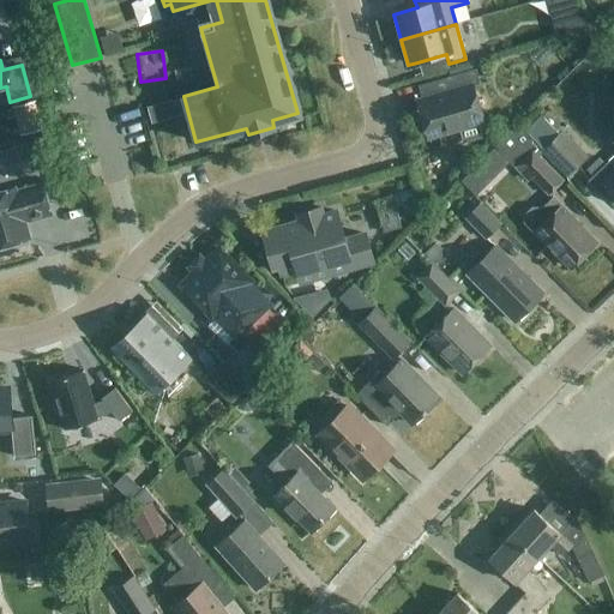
[(450,92),(417,101),(428,138),(459,130),(463,143),(481,138),(477,124),(482,122),(471,86),(480,84),(475,70),(445,78),(450,92)]
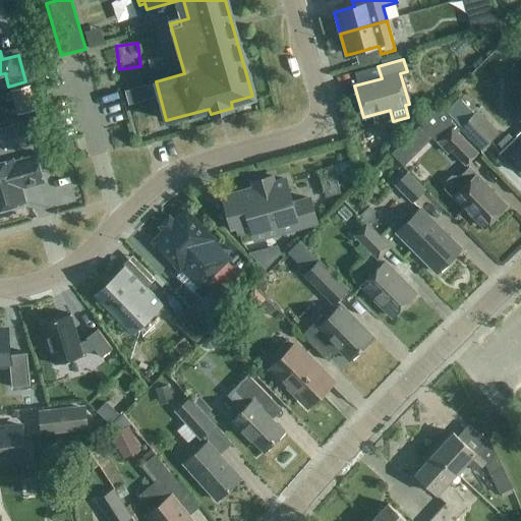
[(139,99),(153,94),(148,79),(134,85),(139,99)]
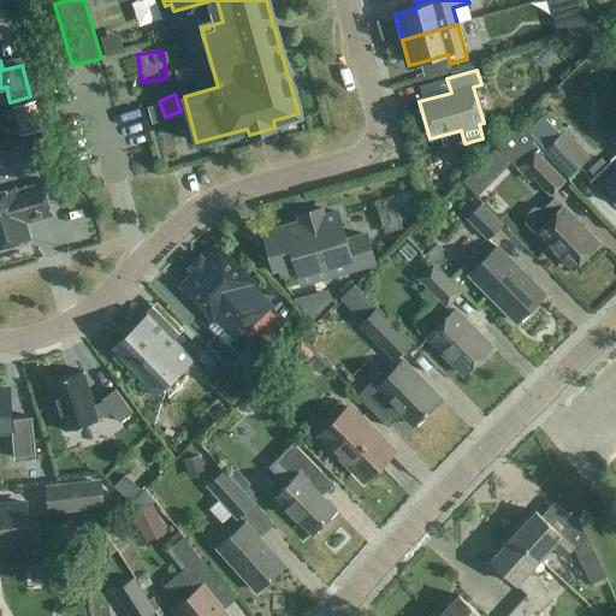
[(591,158),(564,130),(543,150),(568,178),(591,158)]
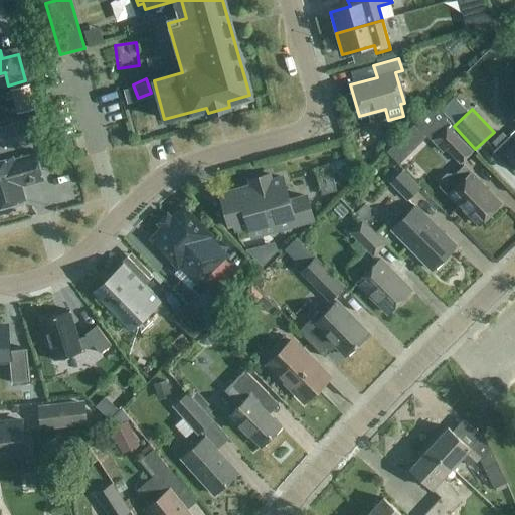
[(0,127),(0,141),(2,147),(28,140),(22,121),(0,127)]
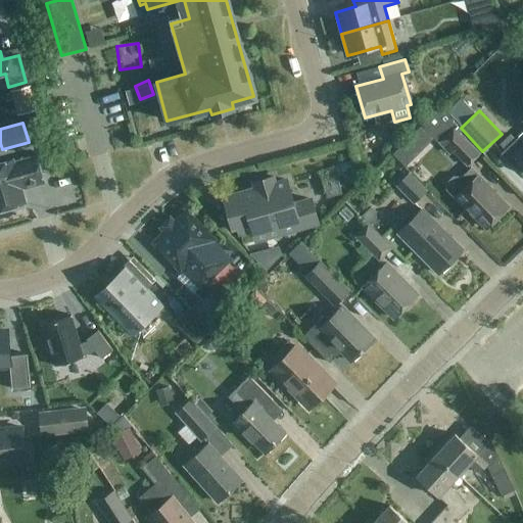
[(467,164),(478,153),(453,127),(438,141),(449,152),(453,149),(467,164)]
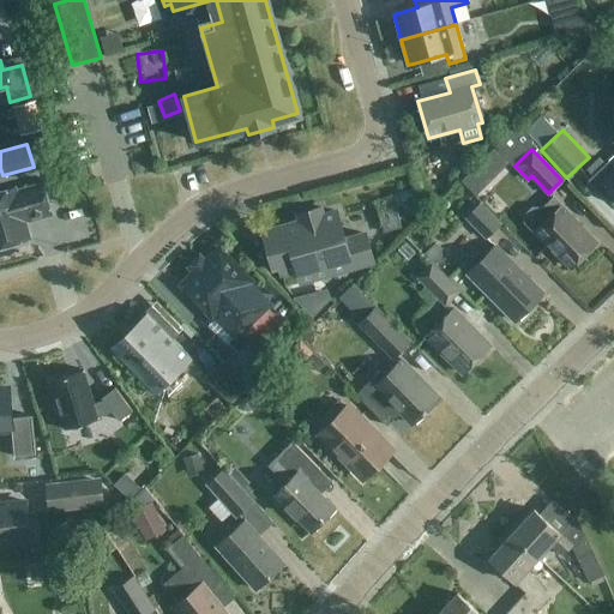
[(613,166),(608,161),(587,181),(605,199),(613,191),(613,192),(613,166)]
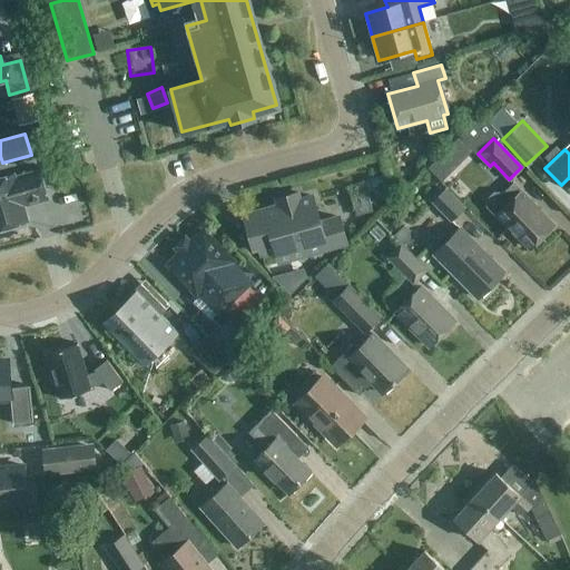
[(11,175),(0,178),(0,228),(25,223),(20,205),(29,202),(29,204),(47,199),(39,172),(12,179),(11,175)]
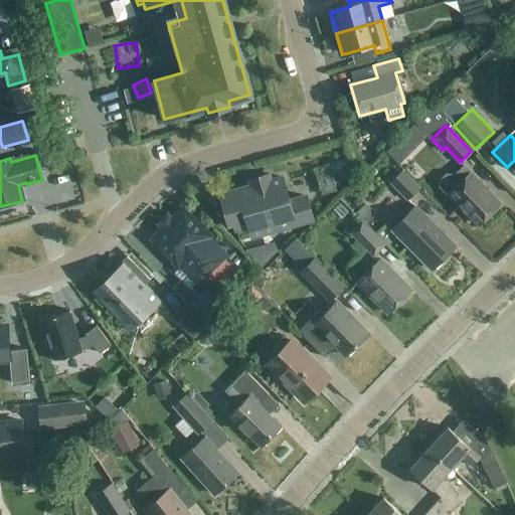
[(409,175),(424,192),(436,183),(419,165),(409,175)]
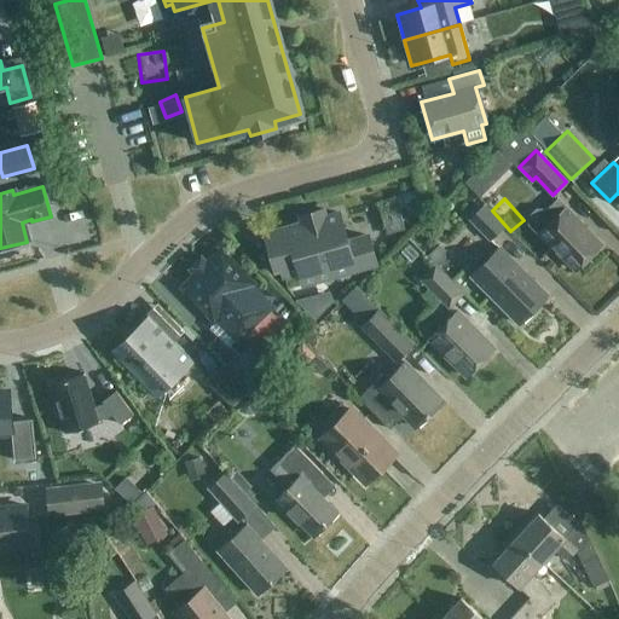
[(601,244),(566,208),(556,198),(545,209),(537,209),(528,217),(528,225),(538,236),(541,233),(576,270),(601,244)]
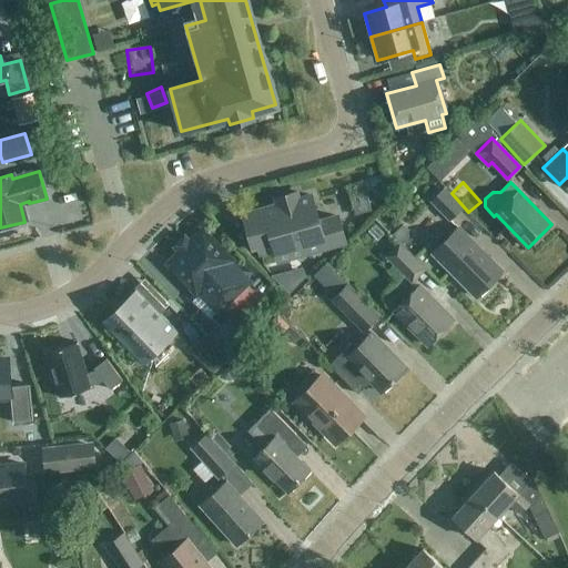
[(430,201),(449,220),(462,208),(443,189),(430,201)]
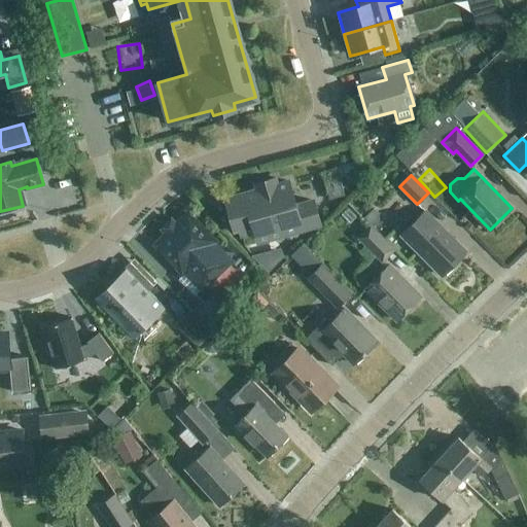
[(257,189),(225,199),(235,230),(240,227),(242,235),(256,231),(259,242),(320,224),(313,200),(295,204),(289,180),(278,183),(276,178),(256,183),(257,189)]
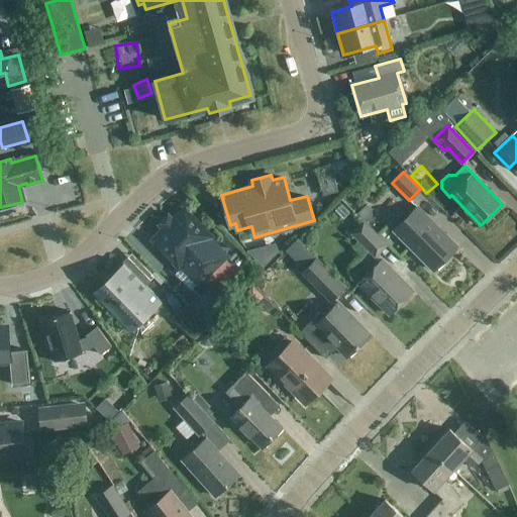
[(416,207),(393,230),(433,271),(456,247),(416,207)]
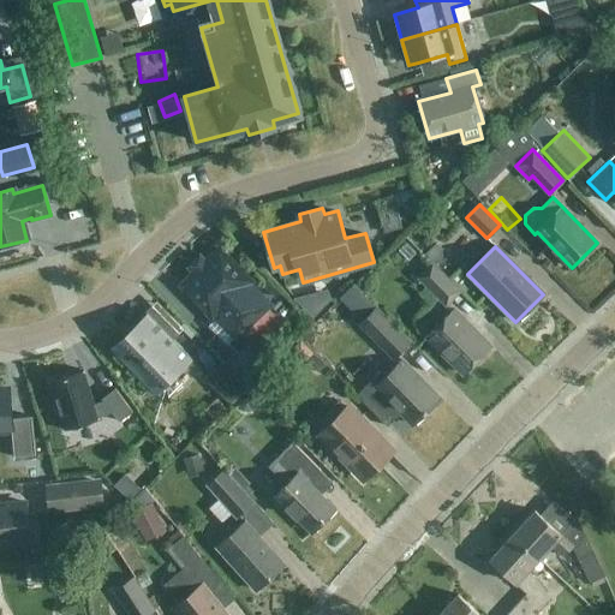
[(180,286),(213,320),(220,312),(240,333),(269,305),(249,285),(251,282),(219,250),(180,286)]
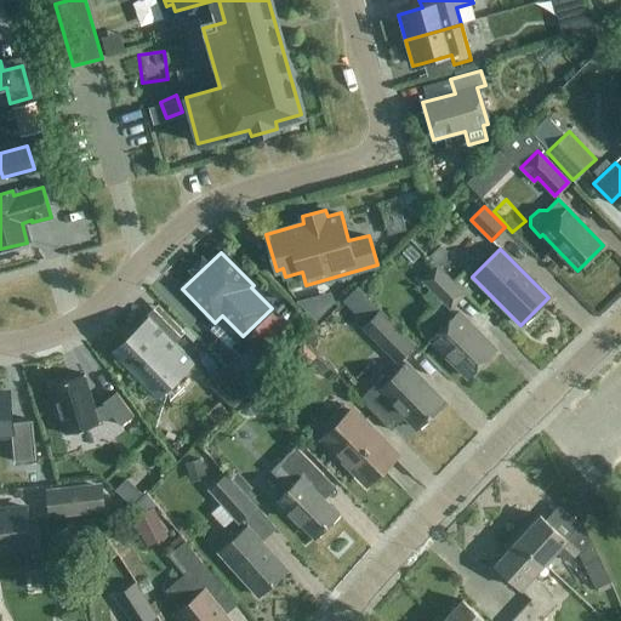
[(422,280),(450,308),(465,294),(437,267),(422,280)]
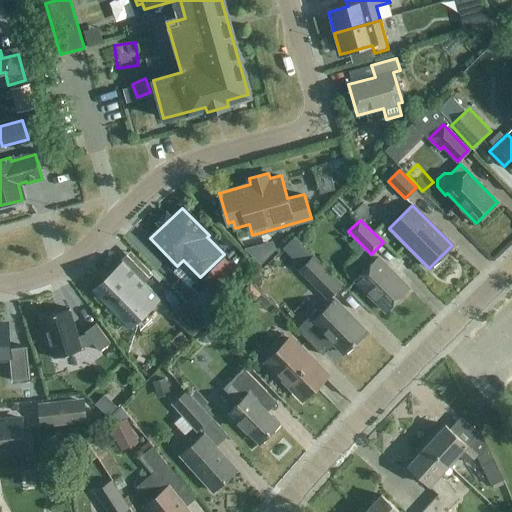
[(291,232),(271,237),(276,256),(297,250),(294,239),(305,236),(301,223),(289,226),(291,232)]
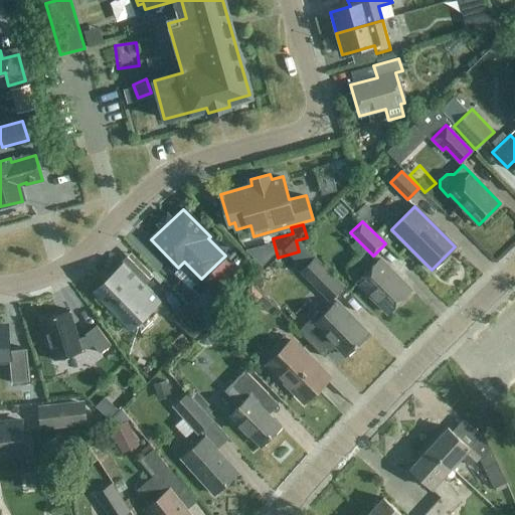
[(344,287),(314,258),(299,274),(329,303),(344,287)]
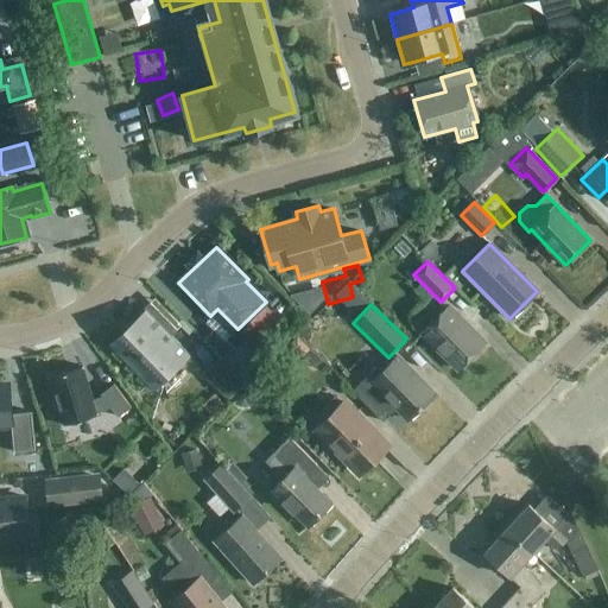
[(486,342),(449,305),(422,334),(457,371),(486,342)]
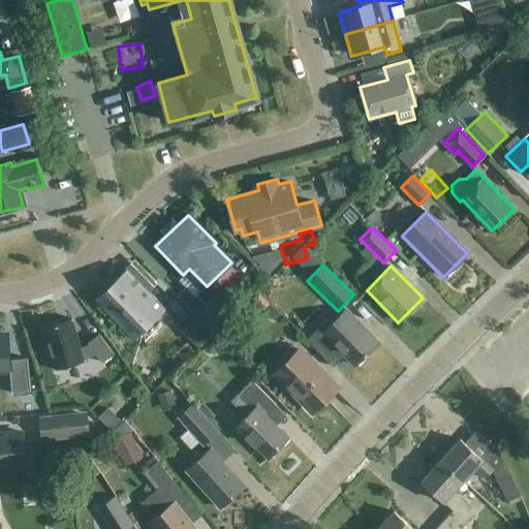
[(95,300),(94,301),(133,341),(134,340),(132,338),(162,309),(164,311),(165,310),(141,284),(139,285),(127,273),(97,302),(95,300)]
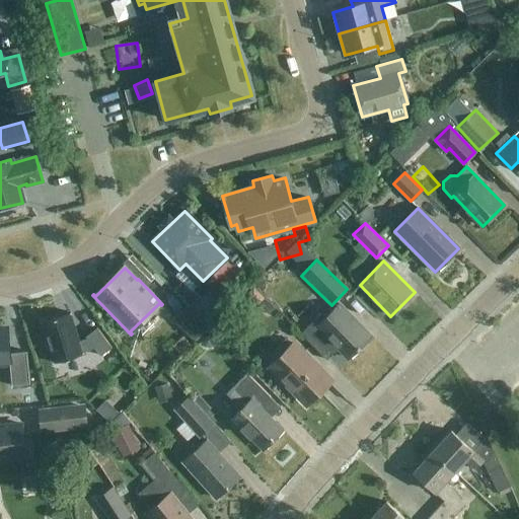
[(211,288),(191,309),(209,327),(230,306),(211,288)]
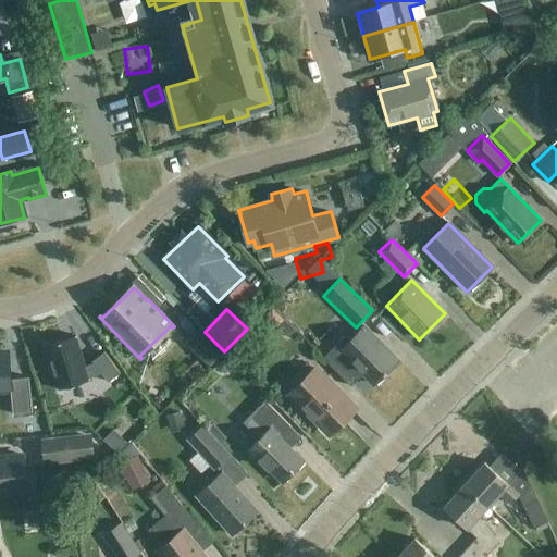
[(362,374),(373,385),(398,360),(363,326),(341,349),(336,345),(323,358),(350,386),(362,374)]
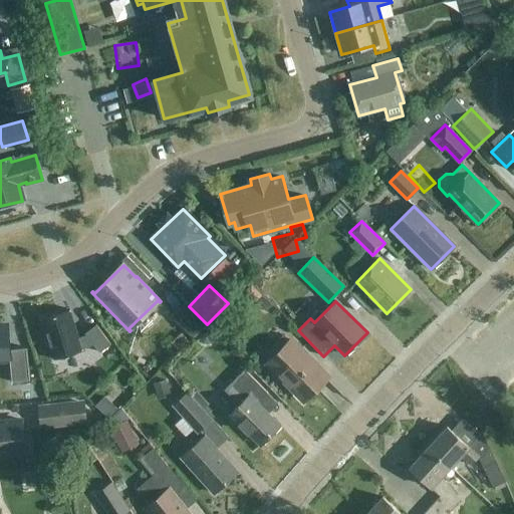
[(64,304),(34,312),(51,361),(77,353),(91,358),(94,367),(115,357),(107,347),(96,330),(89,333),(93,338),(77,342),(64,304)]
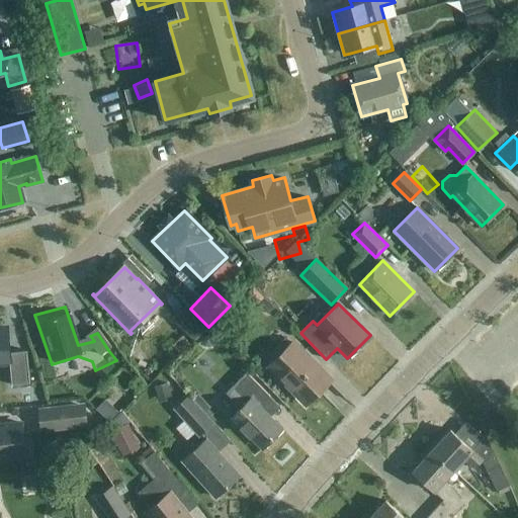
[(216,343),(232,344),(232,331),(217,331),(216,343)]
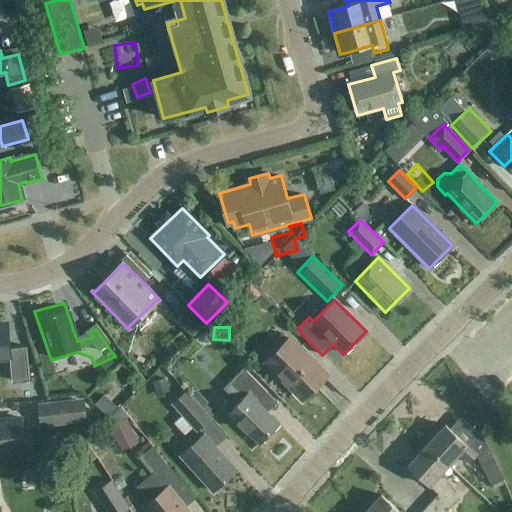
[(24,366),(21,344),(2,346),(0,333),(0,353),(2,353),(5,369),(24,366)]
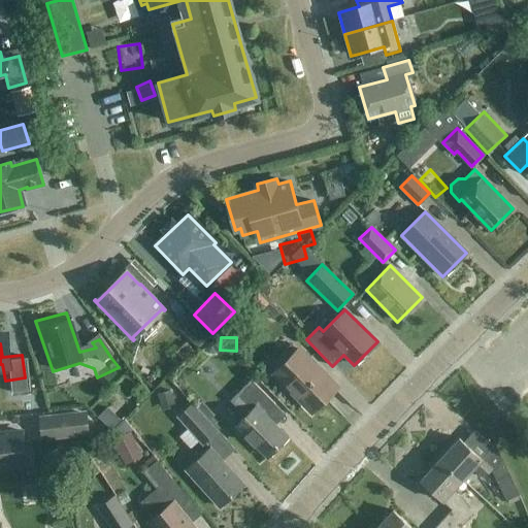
[(298,350),(275,373),(309,408),(333,385),(298,350)]
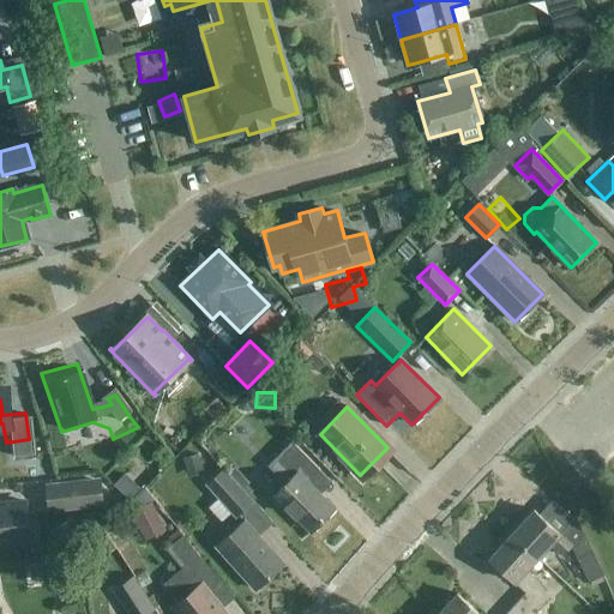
[(292,441),(268,467),(286,485),(271,499),(283,511),(287,507),(311,531),(333,509),(307,482),(320,470),(292,441)]
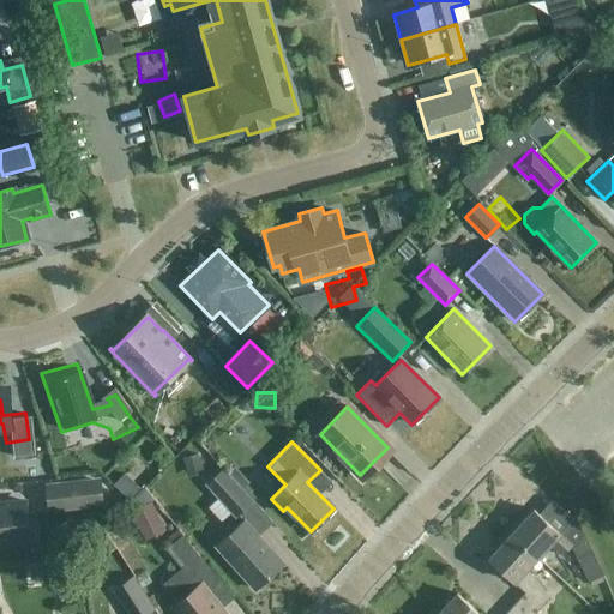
[(204,473),(199,455),(184,459),(188,477),(204,473)]
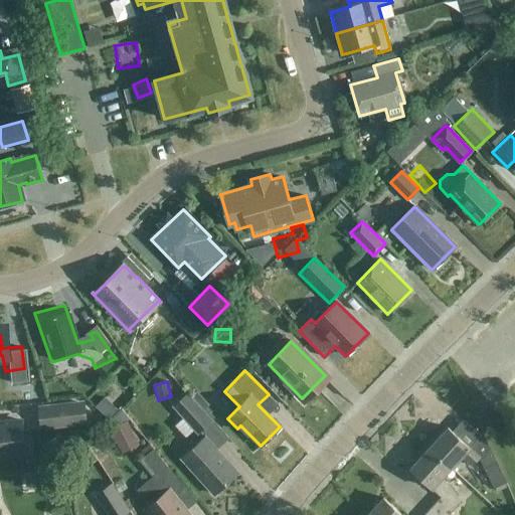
[(187,394),(173,406),(197,434),(211,421),(187,394)]
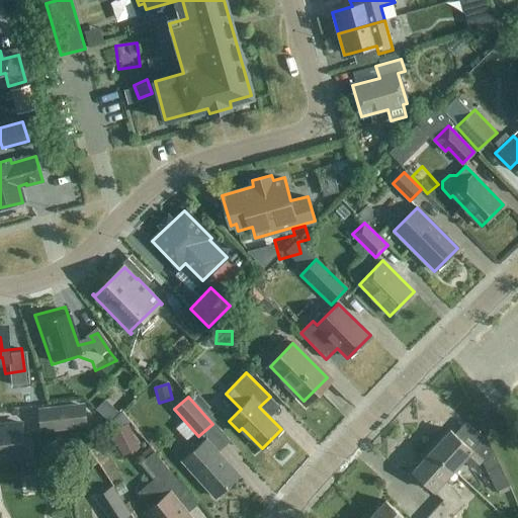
[(38,409),(40,433),(88,428),(85,404),(38,409)]
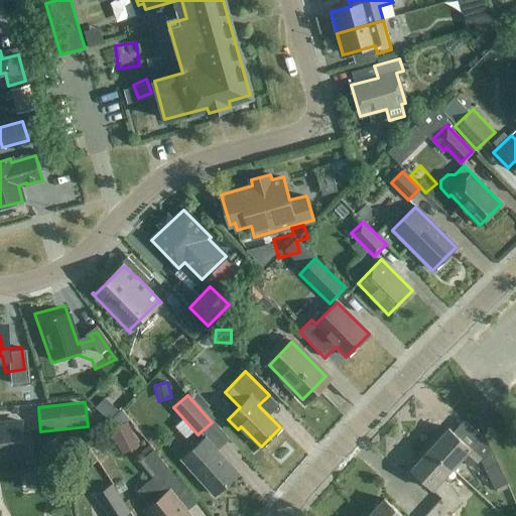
[(139,446),(127,421),(110,430),(122,455),(139,446)]
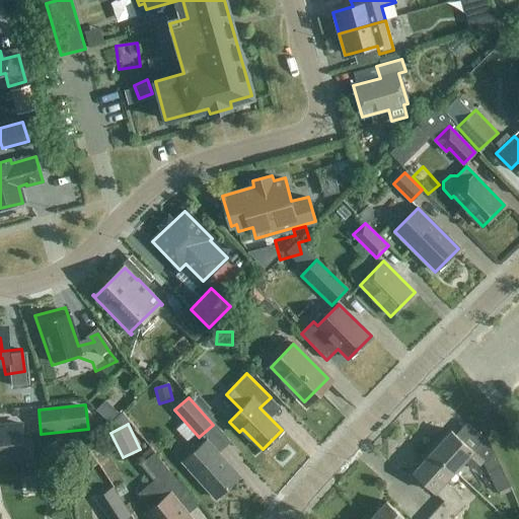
[(0,427),(0,459),(23,457),(20,426),(0,427)]
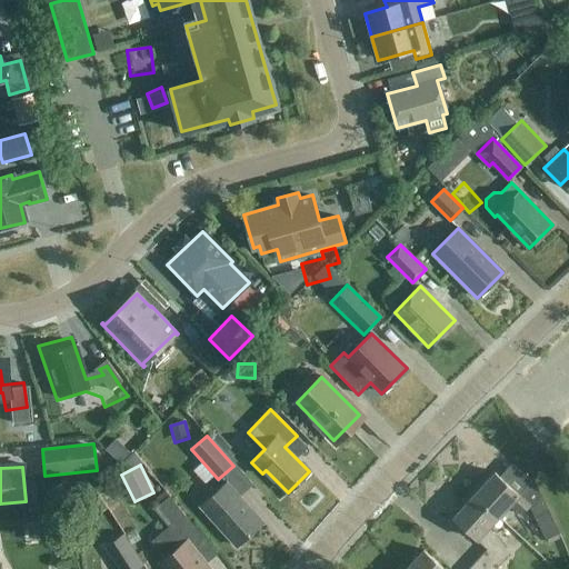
[(496,473),(476,496),(499,517),(510,506),(522,517),(531,507),(546,538),(558,532),(532,480),(519,495),(496,473)]
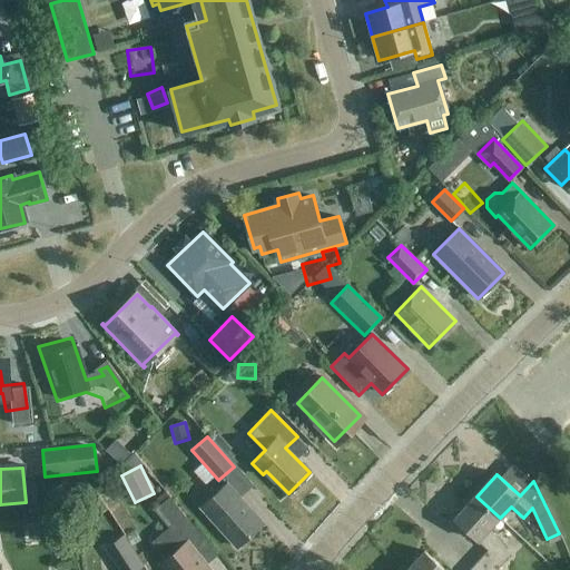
[(227,483),(200,508),(237,548),(264,524),(227,483)]
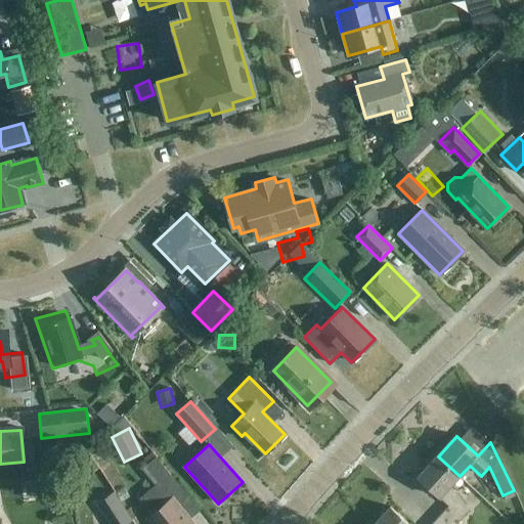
[(456,523),(468,511),(450,487),(460,476),(438,456),(419,478),(450,507),(436,522),(438,523),(456,523)]
